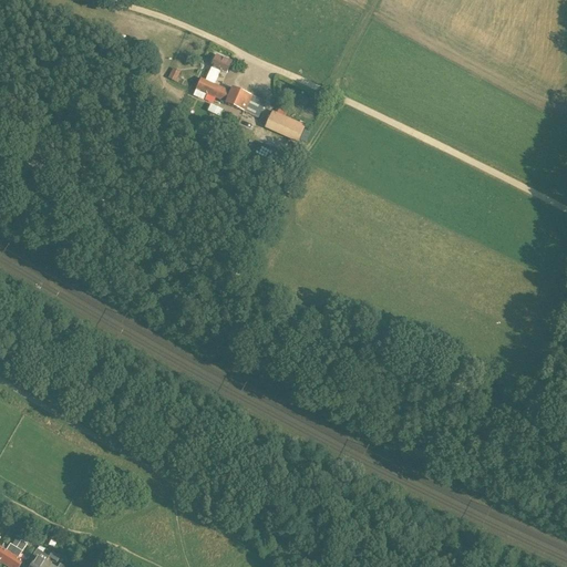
[(212,68),(205,82),(214,85),(220,71),(226,74),(232,62),(216,57),(210,68),(212,68)]
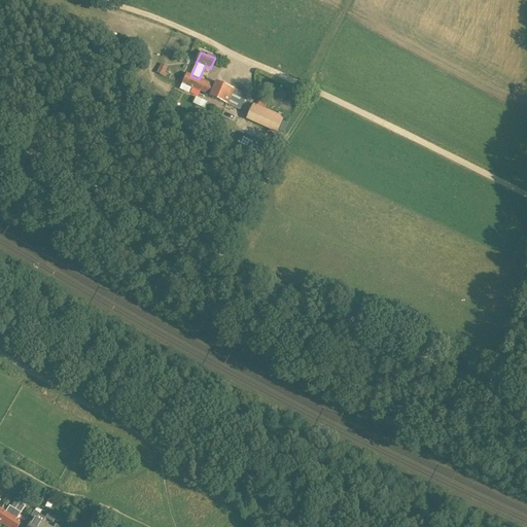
[(161,64),(156,73),(163,76),(168,67),(161,64)]
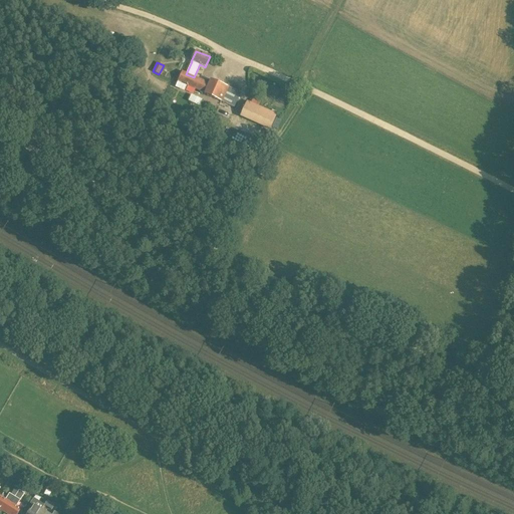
[(194,77),(186,74),(182,72),(178,81),(205,93),(204,94),(234,107),(240,93),(211,80),(209,84),(194,77)]
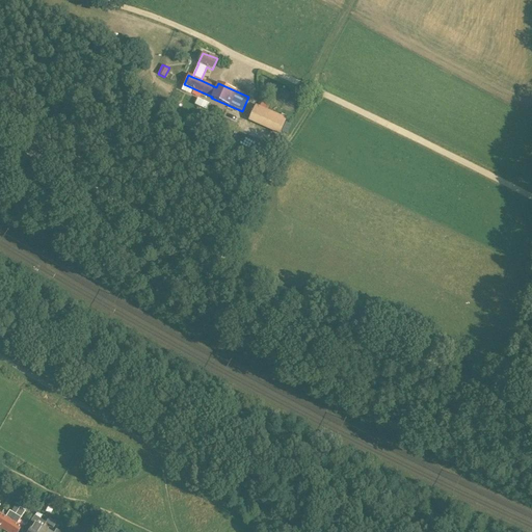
[(286,118),(257,106),(251,116),(282,129),(286,118)]
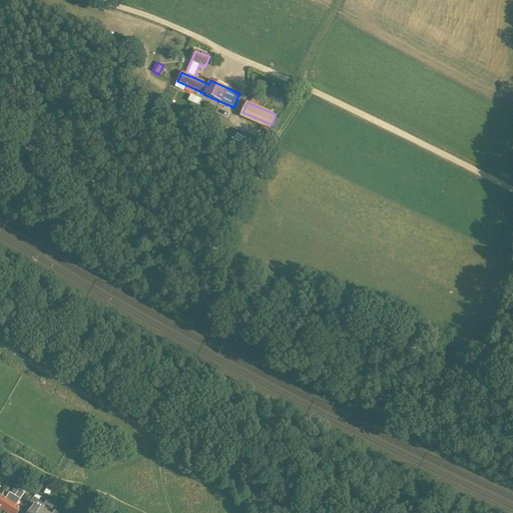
[(0,497),(0,508),(5,511),(15,496),(9,493),(5,499),(0,497)]
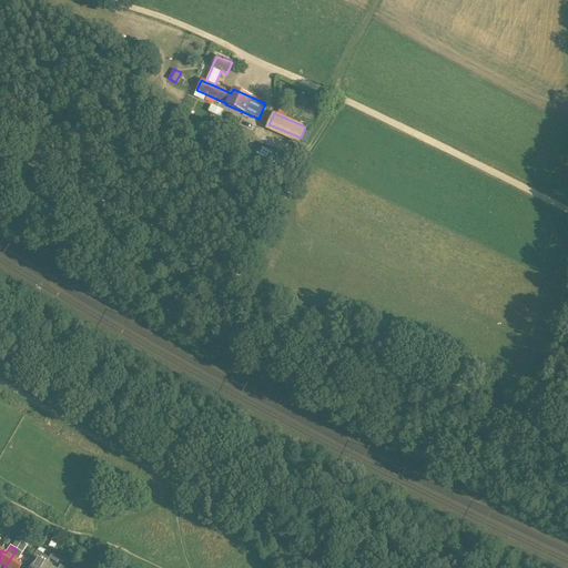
[(17,549),(6,566),(8,567),(20,567),(23,564),(18,560),(22,554),(17,549)]
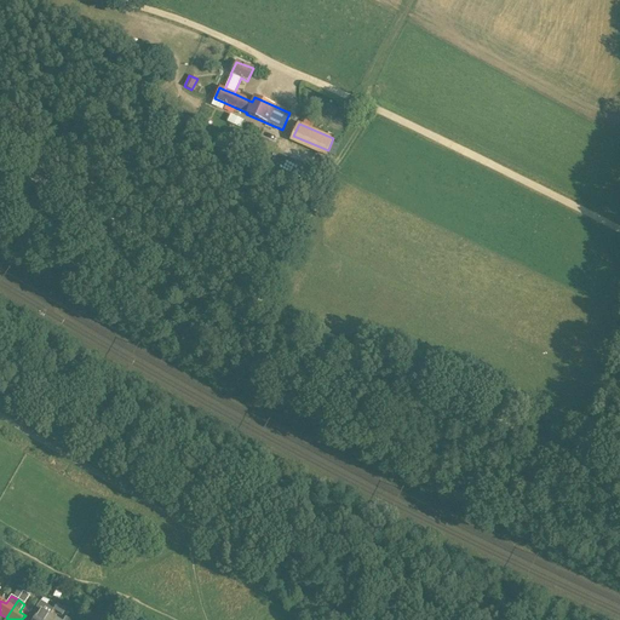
[(29,619),(46,619),(50,616),(53,609),(41,601),(29,619)]
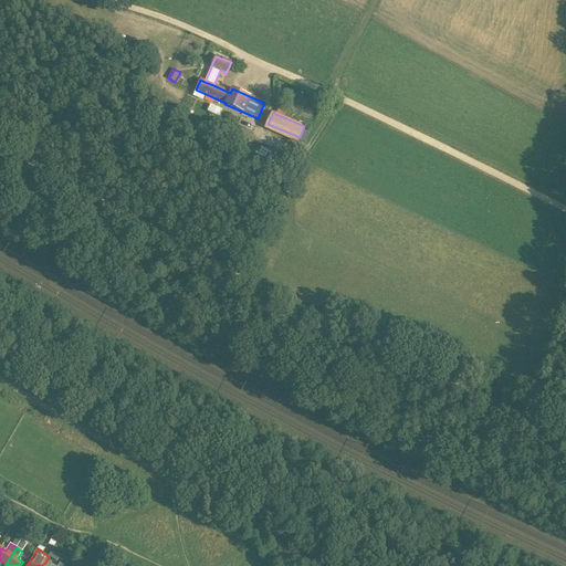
[(61,556),(51,551),(49,556),(58,562),(61,556)]
